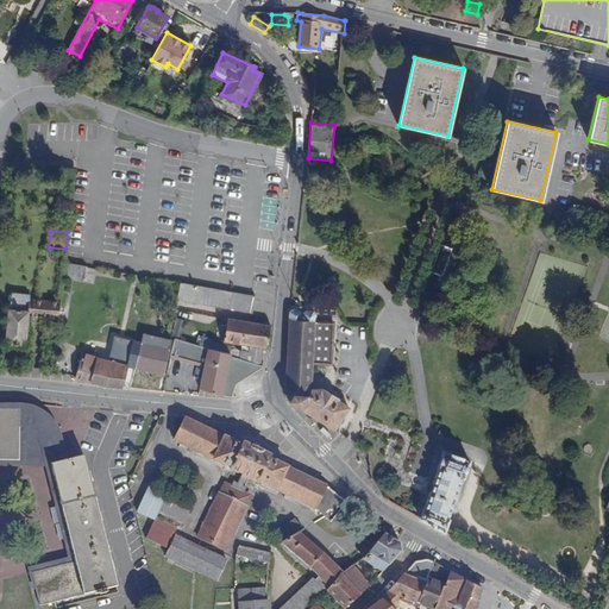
[(438,256),(449,259),(452,249),(440,245),(438,256)]
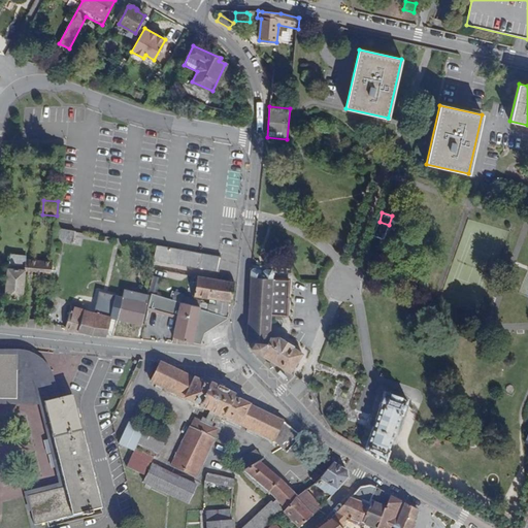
[(384,240),(389,225),(380,222),(374,237),(384,240)]
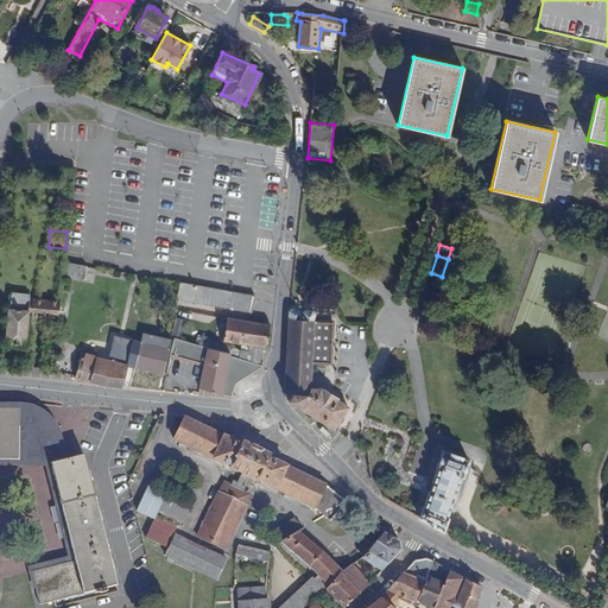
[(87,266),(64,263),(62,276),(84,279),(87,266)]
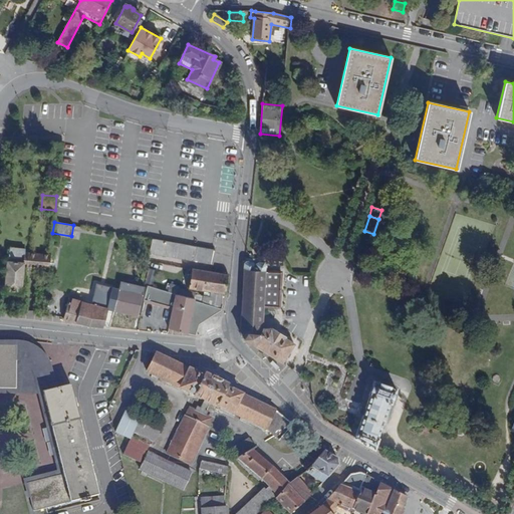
[(213,264),(215,250),(152,239),(150,253),(213,264)]
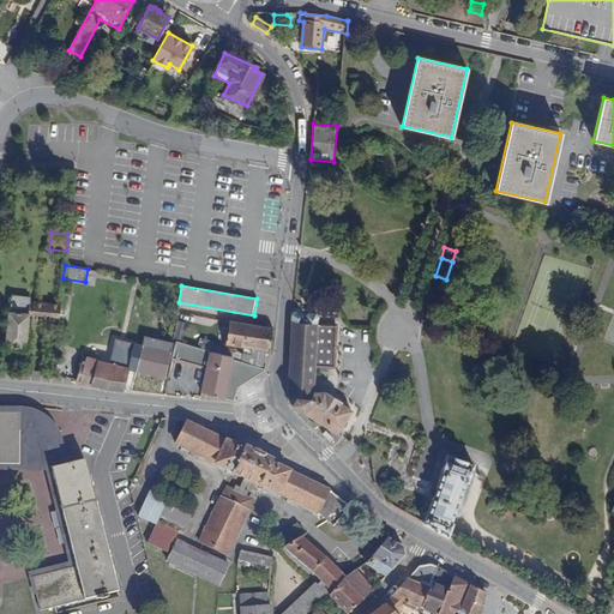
[(31,320),(58,324),(60,305),(34,301),(32,314),(32,317),(31,320)]
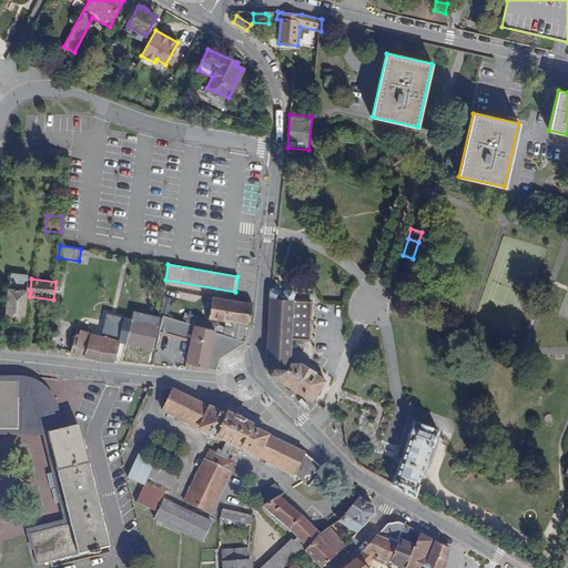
[(4,322),(24,324),(28,293),(28,291),(26,290),(8,288),(4,322)]
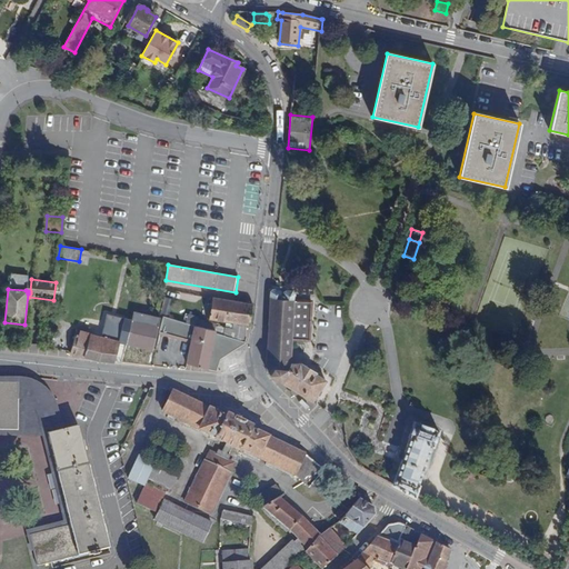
[(280,290),(270,290),(266,369),(267,373),(312,402),(326,380),(316,375),(317,373),(300,365),(291,363),(292,340),(309,341),(311,302),(293,301),(293,292),(285,291),(285,292),(280,292),(280,290)]
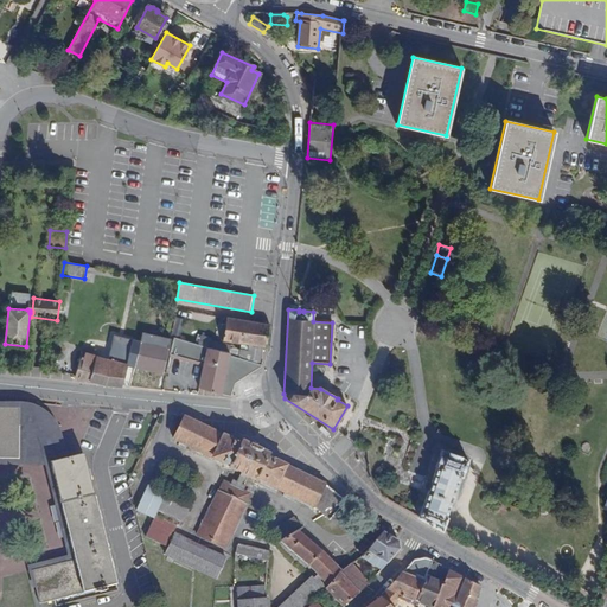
[(172,332),(178,334),(183,318),(176,317),(172,332)]
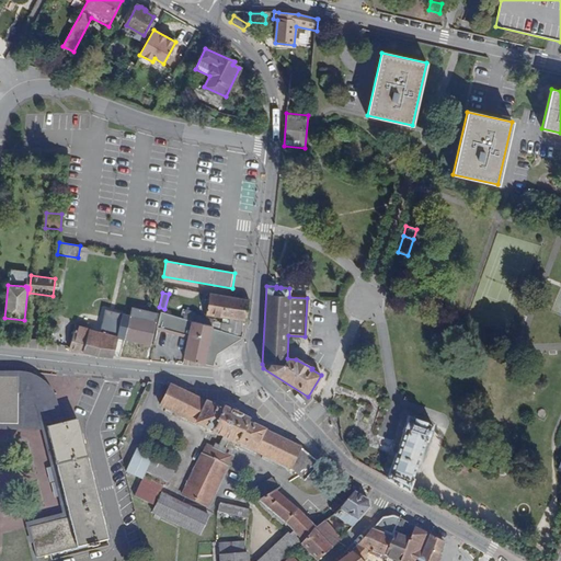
[(245,321),(249,300),(210,294),(206,315),(230,319),(229,325),(213,322),(212,329),(241,339),(241,338),(242,320),(243,321),(245,321)]
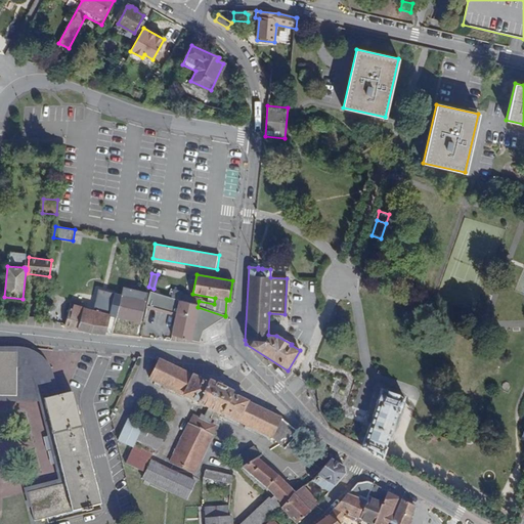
[(123,318),(125,289),(124,288),(117,316),(123,318)]
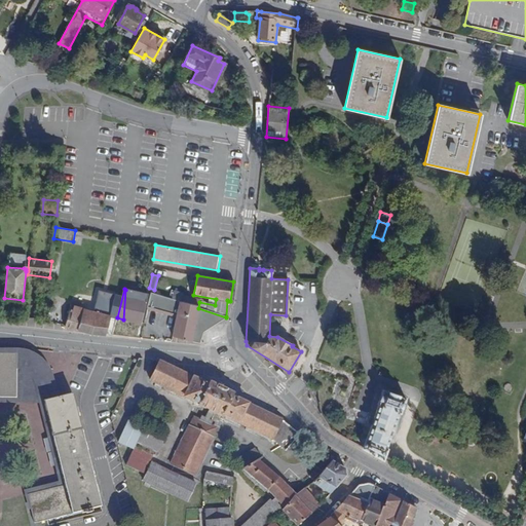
[(148,295),(125,290),(123,320),(124,320),(123,324),(133,327),(134,322),(142,324),(148,295)]
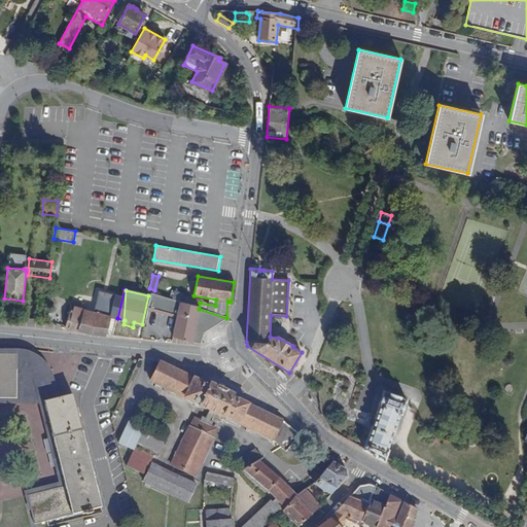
[(177,317),(180,303),(151,292),(148,310),(177,317)]
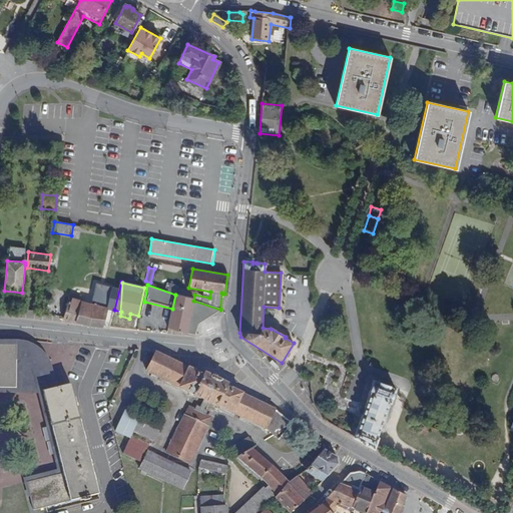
[(70,298),(65,319),(90,326),(103,327),(108,311),(112,293),(94,289),(91,303),(70,298)]
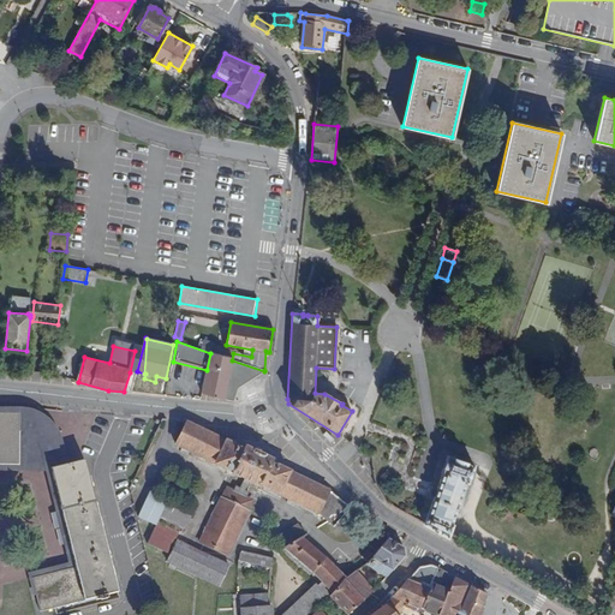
[(232,360),(210,353),(207,370),(202,394),(234,401),(238,388),(264,371),(232,360)]
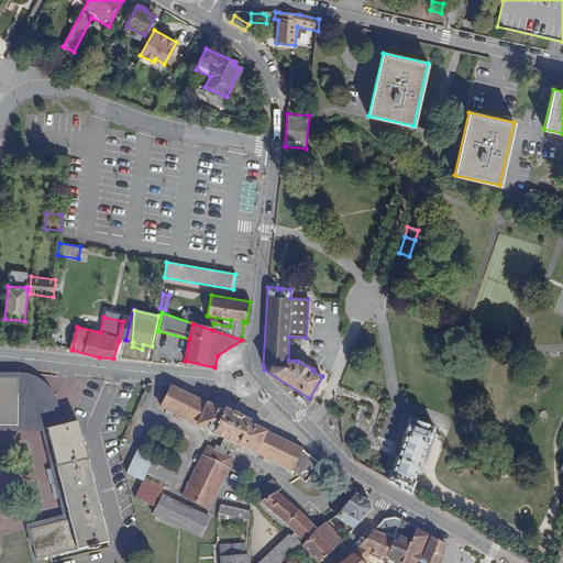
[(30,376),(19,373),(18,377),(17,428),(18,432),(40,432),(46,430),(63,426),(57,405),(55,399),(54,396),(51,392),(50,388),(47,386),(43,383),(39,379),(34,377),(30,376)]
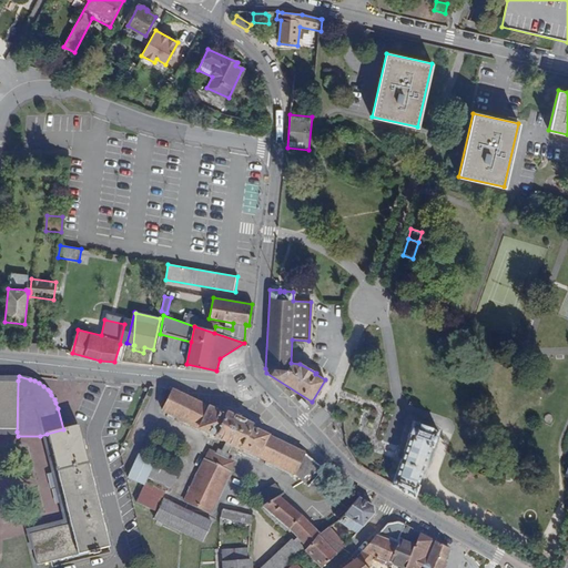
[(17,432),(18,381),(0,379),(0,430),(2,430),(17,432)]
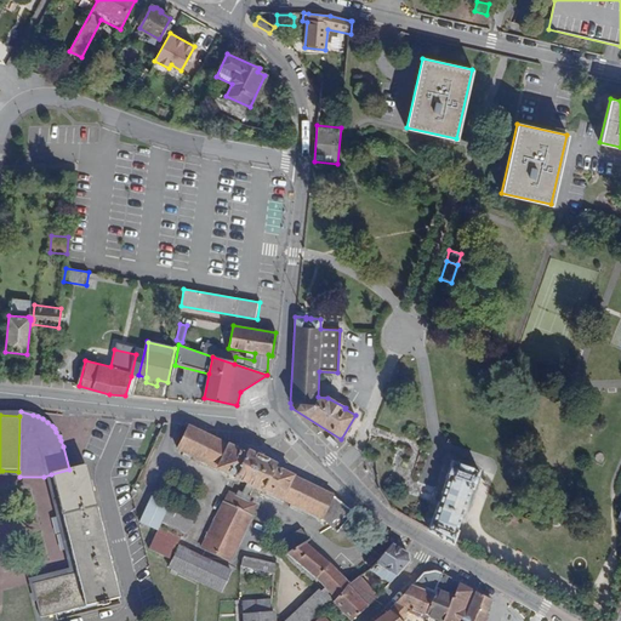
[(337,533),(353,514),(336,499),(274,469),(274,467),(248,455),(248,456),(188,427),(177,449),(235,478),(235,480),(246,485),(243,494),(238,491),(234,497),(228,494),(224,502),(222,501),(200,547),(231,562),(252,517),(250,514),(255,505),(249,502),(251,497),(246,495),(251,488),(262,494),(263,491),(322,519),(337,533)]
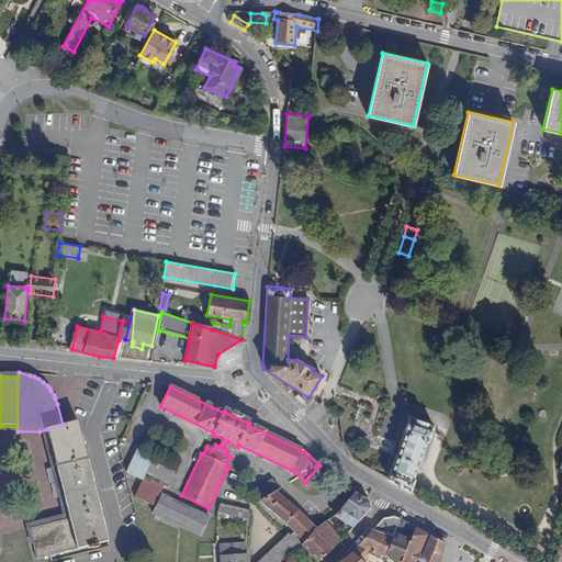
[(306,402),(299,393),(295,396),(303,404),(306,402)]
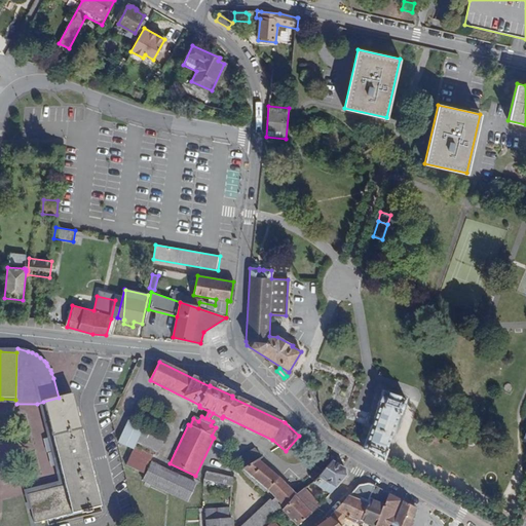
[(366,449),(380,457),(403,396),(387,389),(366,449)]
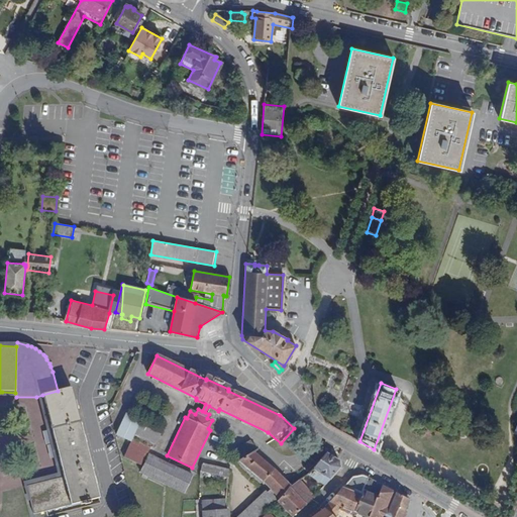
[(88,451),(72,388),(58,391),(42,395),(59,458),(88,451)]
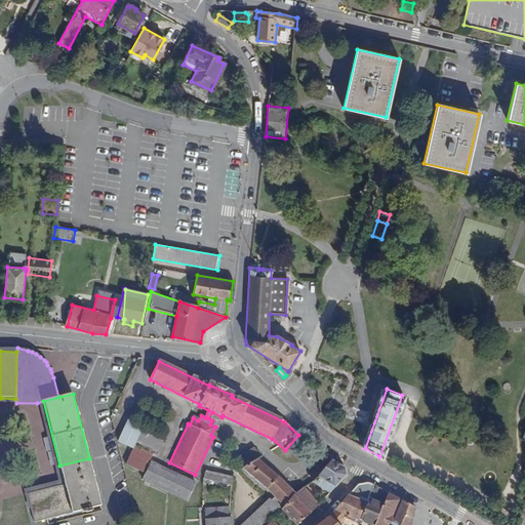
[(143,428),(128,420),(118,442),(132,449),(125,465),(144,473),(152,454),(134,446),(134,445),(157,455),(162,443),(140,433),(143,428)]
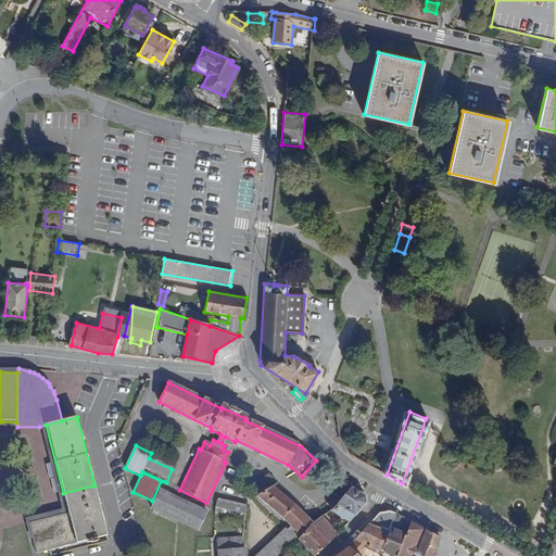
[(257,497),(273,488),(277,484),(269,474),(250,487),(257,497)]
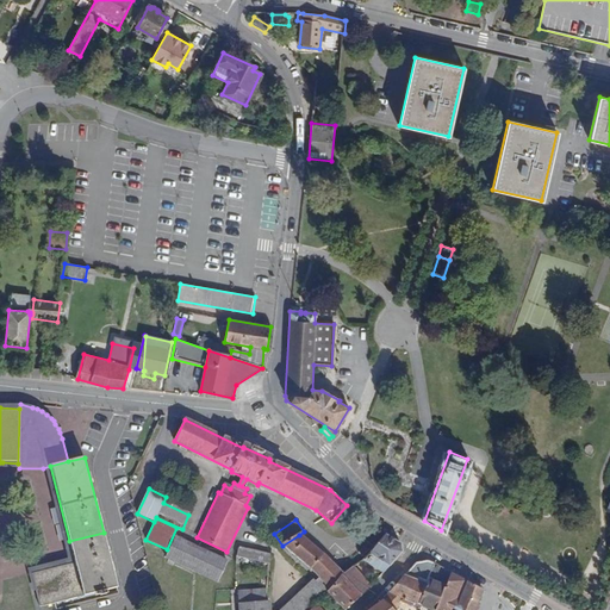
[(69,541),(70,548),(105,539),(104,533),(69,541)]
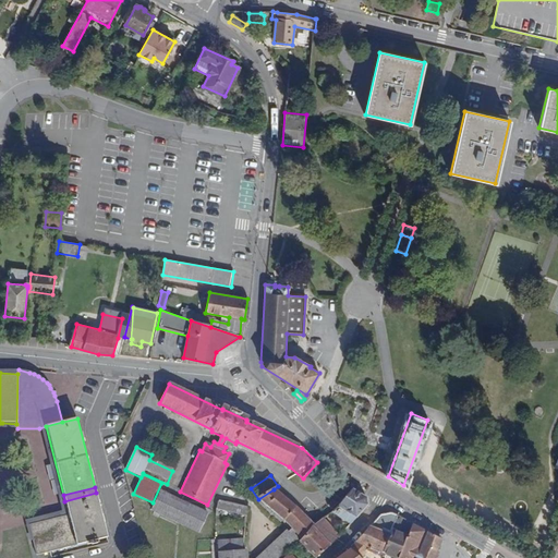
[(334,495),(341,501),(348,494),(340,487),(334,495)]
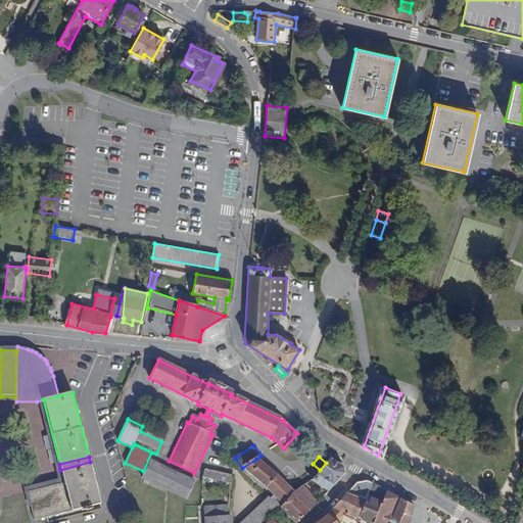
[(293,494),(294,492),(278,476),(256,459),(242,468),(265,487),(273,496),(282,506),(293,494)]
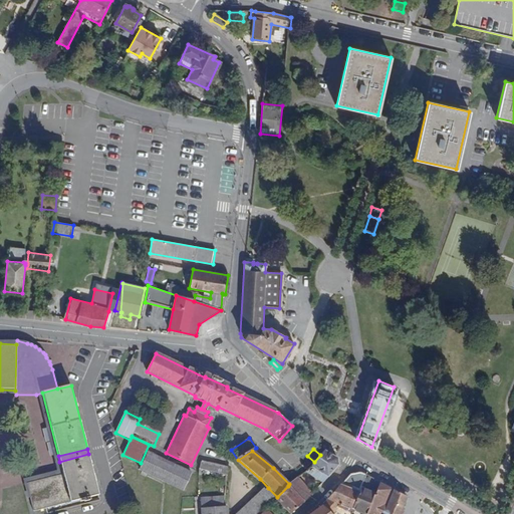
[(314,462),(305,472),(322,484),(338,467),(337,459),(324,451),(320,455),(314,462)]
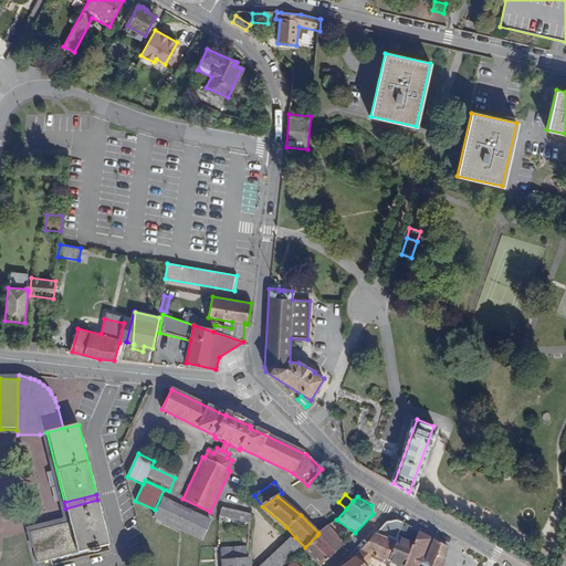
[(37,564),(87,552),(87,554),(93,553),(93,554),(100,552),(98,548),(108,545),(97,500),(65,509),(70,523),(29,533),(37,564)]
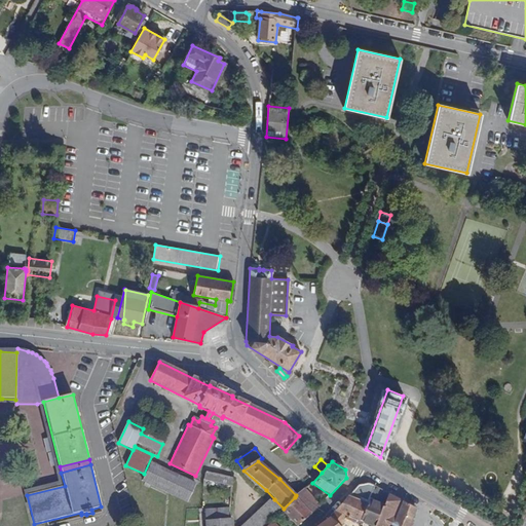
[(195,485),(151,464),(143,481),(188,501),(195,485)]
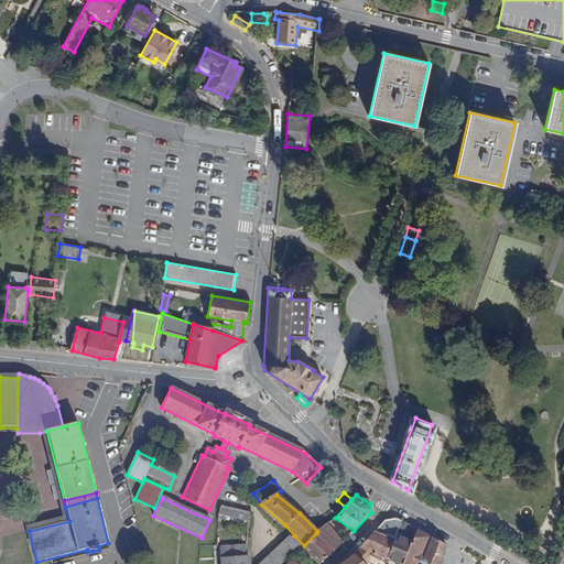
[(218,514),(249,522),(250,514),(220,508),(218,514)]
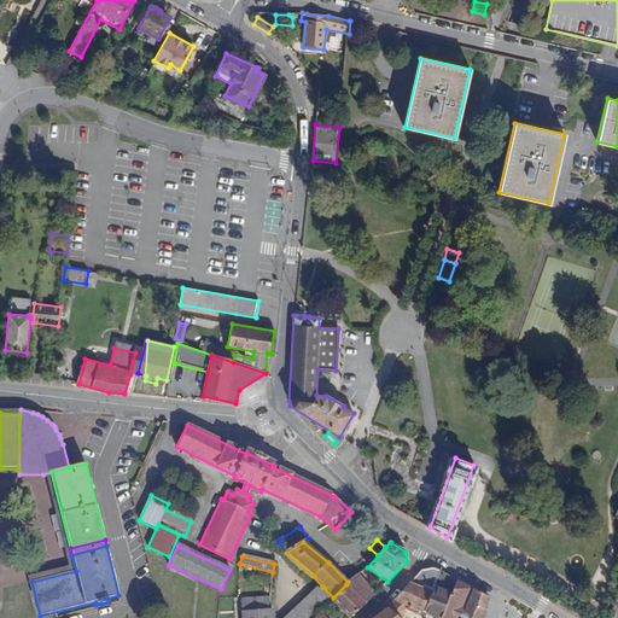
[(388,608),(386,610),(395,617),(425,617),(426,614),(439,572),(438,571),(437,575),(432,573),(433,570),(432,569),(420,572),(392,604),(392,605),(389,610),(388,608)]
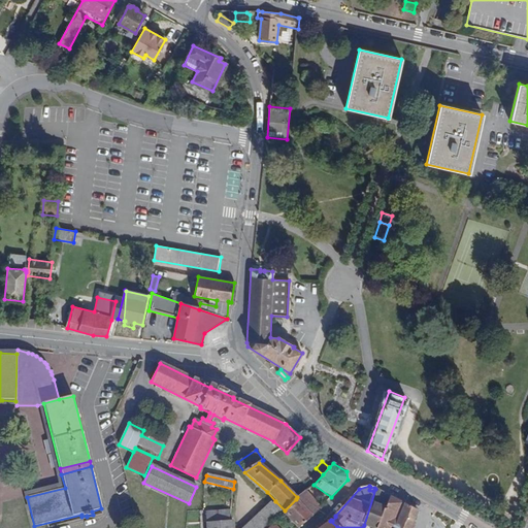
[(375,489),(364,525),(372,527),(376,527),(389,497),(375,489)]
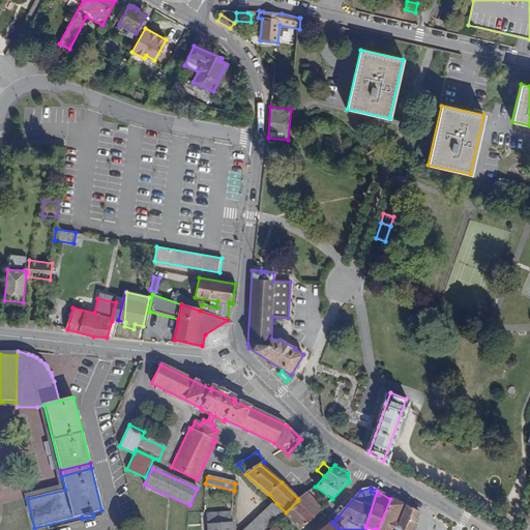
[(299,498),(298,499),(297,501),(314,518),(322,510),(305,493),(299,498)]
